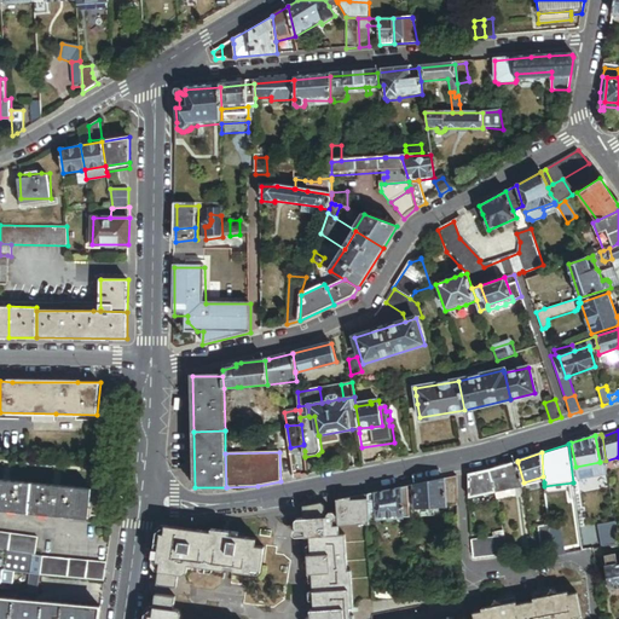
[(524,482),(518,462),(490,470),(495,492),(524,486),(524,482)]
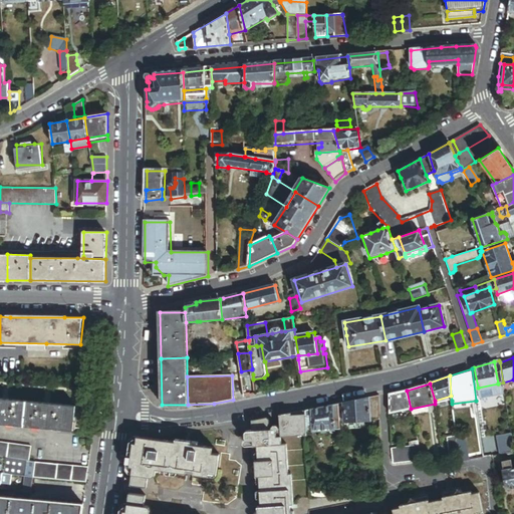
[(411,409),(407,391),(390,394),(391,413),(411,409)]
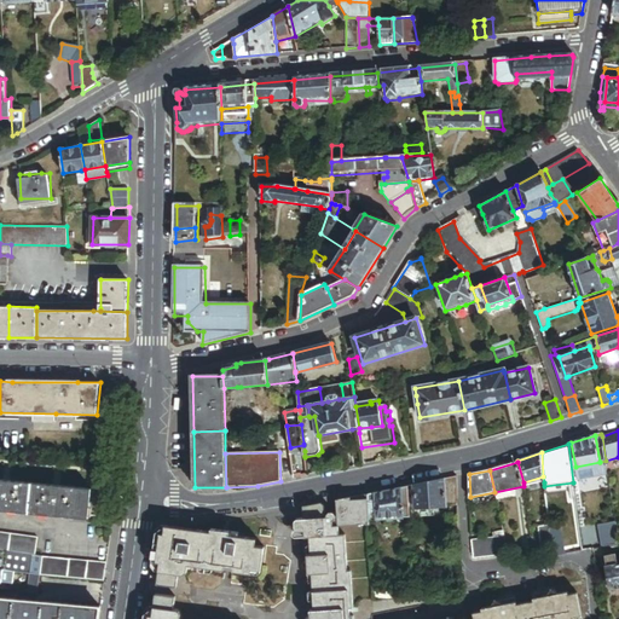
[(451,478),(415,485),(415,498),(415,508),(458,505),(457,476),(451,478)]
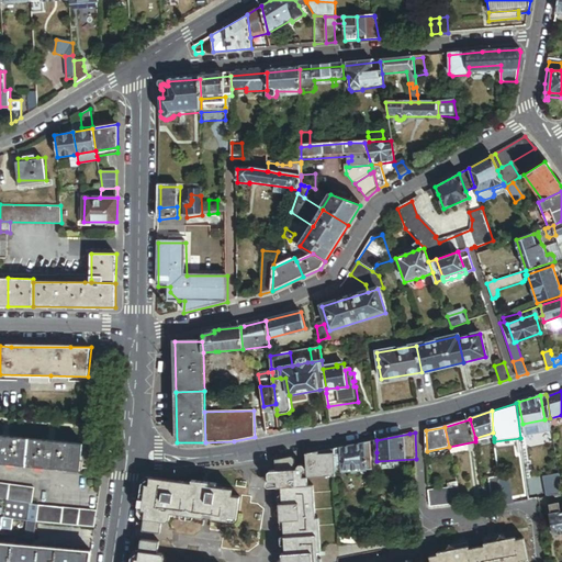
[(0,462),(80,470),(82,442),(0,436),(0,462)]
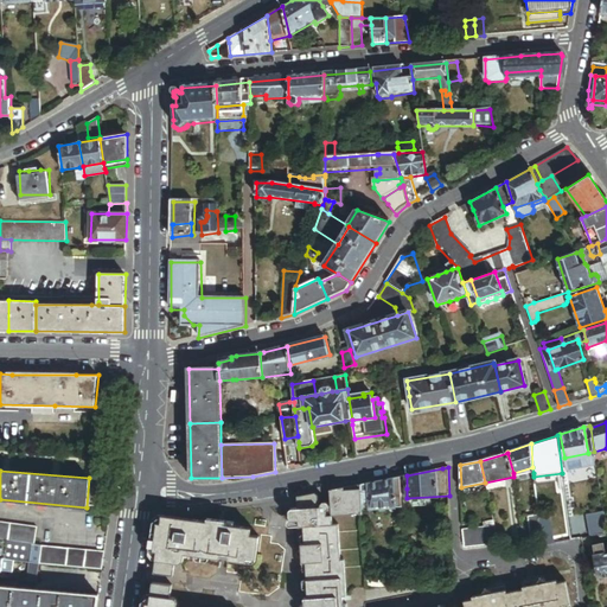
[(370,509),(402,506),(401,498),(401,489),(400,478),(368,484),(370,503),(370,509)]
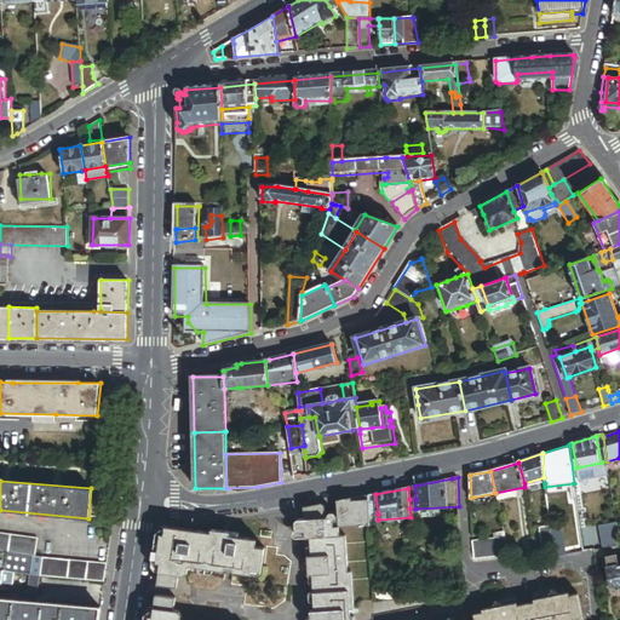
[(371,514),(369,495),(338,501),(339,518),(338,518),(338,516),(336,515),(334,514),(333,514),(332,515),(329,516),(329,517),(328,518),(327,520),(327,507),(322,504),(305,507),(305,521),(299,521),(298,522),(297,523),(297,534),(306,533),(311,533),(311,539),(316,612),(313,612),(313,619),(355,619),(356,618),(352,618),(351,609),(349,573),(346,537),(340,537),(340,528),(372,526),(371,514)]
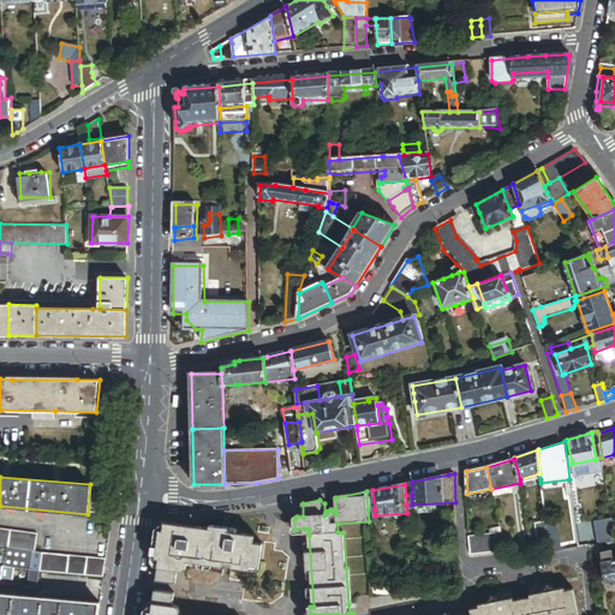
[(539,545),(549,544),(547,521),(536,523),(539,545)]
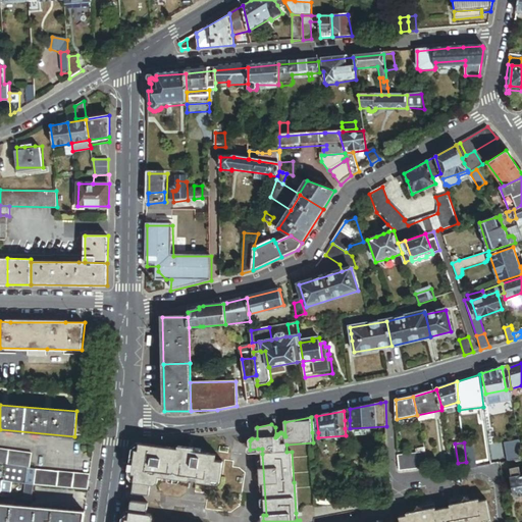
[(464,442),(466,462),(476,461),(473,442),(464,442)]
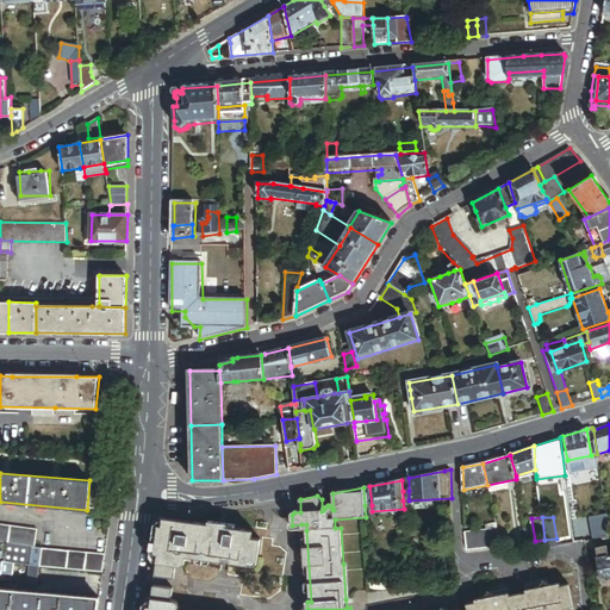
[(155,527),(151,555),(159,556),(156,577),(175,580),(178,567),(182,568),(186,566),(187,559),(223,564),(224,560),(231,561),(230,565),(249,567),(250,564),(259,564),(261,541),(253,540),(254,533),(236,530),(237,527),(228,526),(226,529),(210,527),(165,520),(163,528),(155,527)]
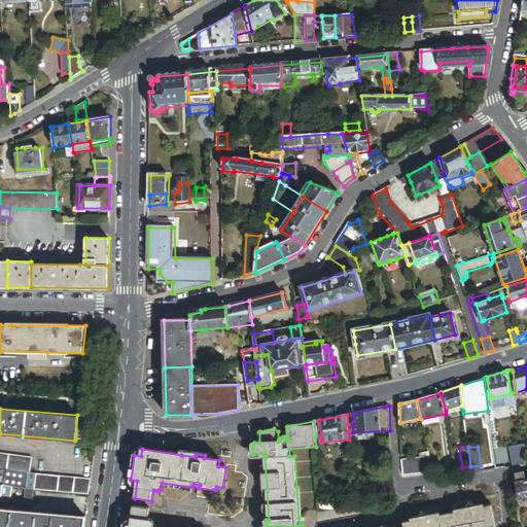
[(524,449),(511,452),(514,463),(526,460),(524,449)]
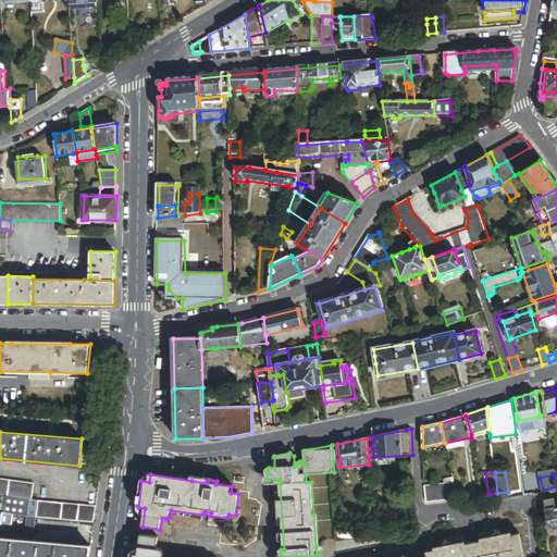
[(29,499),(33,499),(35,483),(0,479),(0,495),(1,496),(29,499)]
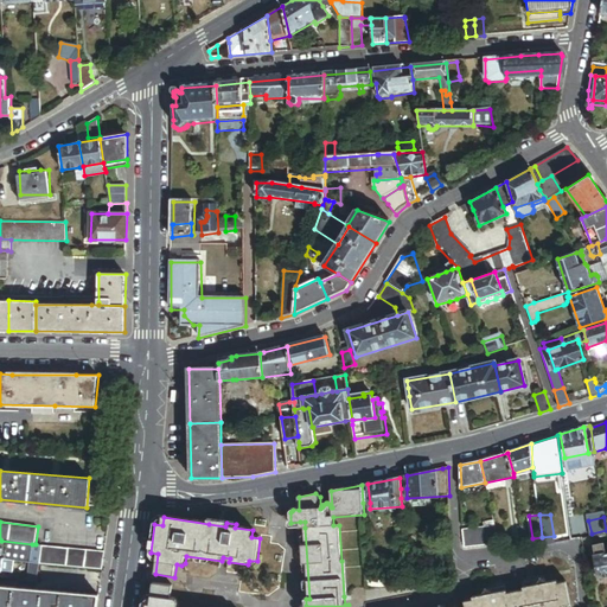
[(465,548),(498,544),(494,526),(484,528),(462,530),(462,531),(465,548)]
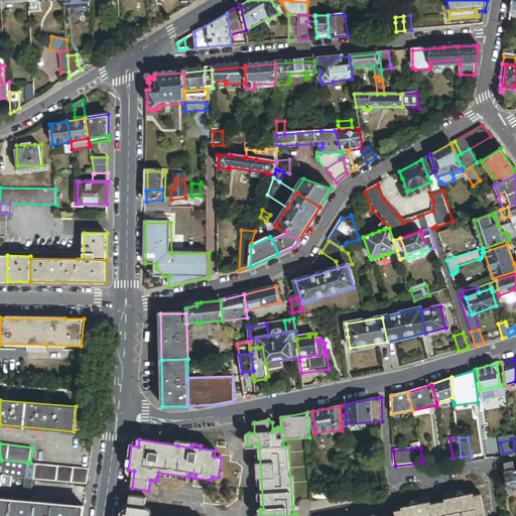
[(25,478),(27,463),(1,460),(0,466),(3,467),(2,475),(3,475),(13,477),(25,478)]
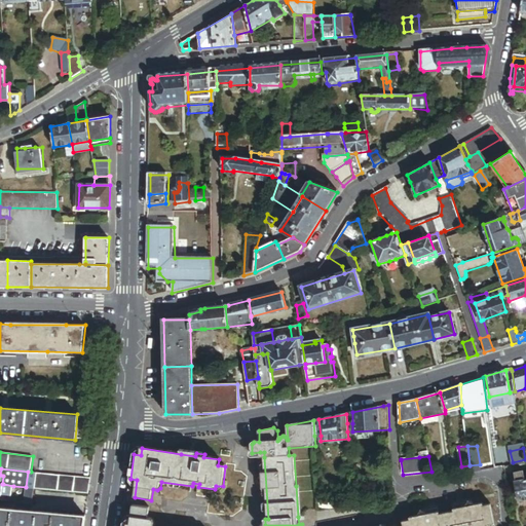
[(523,471),(515,473),(520,499),(525,497),(525,480),(525,481),(523,471)]
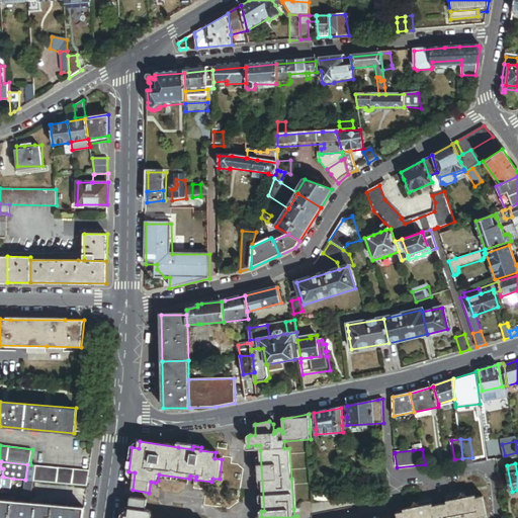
[(25,480),(34,481),(35,465),(30,464),(27,464),(25,480)]
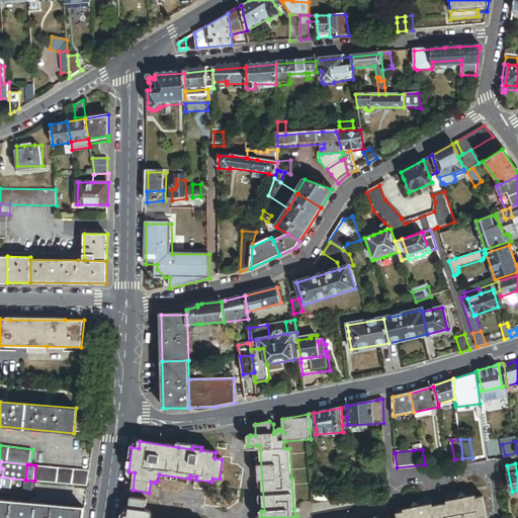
[(87,486),(89,470),(35,465),(34,481),(87,486)]
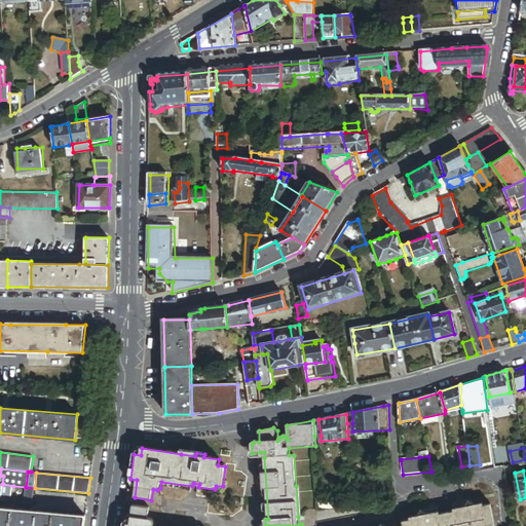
[(3,484),(2,498),(11,499),(13,486),(3,484)]
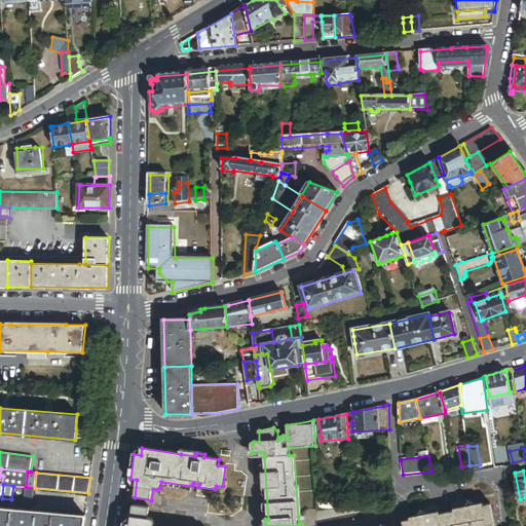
[(33,505),(35,488),(26,487),(25,504),(33,505)]
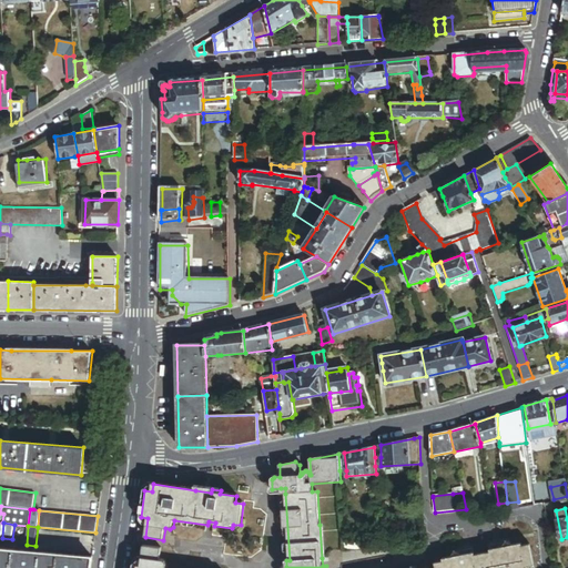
[(496,548),(496,545),(488,546),(489,553),(474,555),(473,549),(466,550),(467,554),(460,555),(460,554),(459,554),(459,553),(458,553),(456,553),(455,553),(454,554),(454,555),(454,557),(443,559),(444,561),(436,563),(436,567),(416,567),(415,567),(413,567),(412,567),(411,567),(534,567),(529,544),(521,546),(521,544),(510,545),(510,544),(510,543),(508,541),(506,541),(504,544),(504,545),(504,546),(504,547),(496,548)]
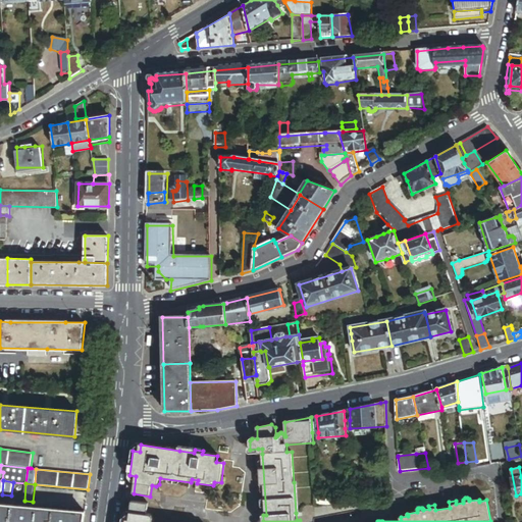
[(123,519),(122,521),(153,521),(154,518),(152,515),(148,514),(149,505),(133,502),(129,520),(123,519)]
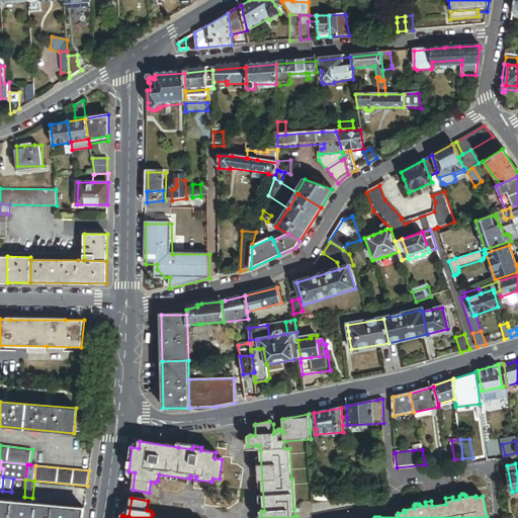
[(0,500),(0,517),(82,517),(84,508),(0,500)]
